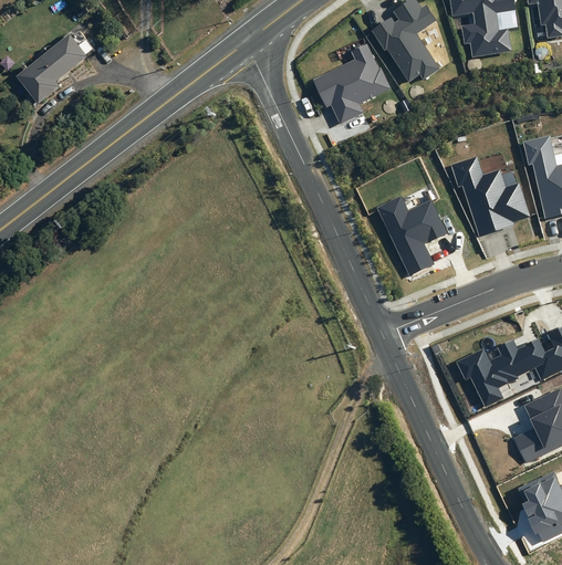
[(387,50),(407,82),(419,74),(422,77),(438,67),(416,34),(436,21),(426,4),(422,7),(417,0),(408,0),(392,11),(395,16),(372,30),(385,51),(387,50)]
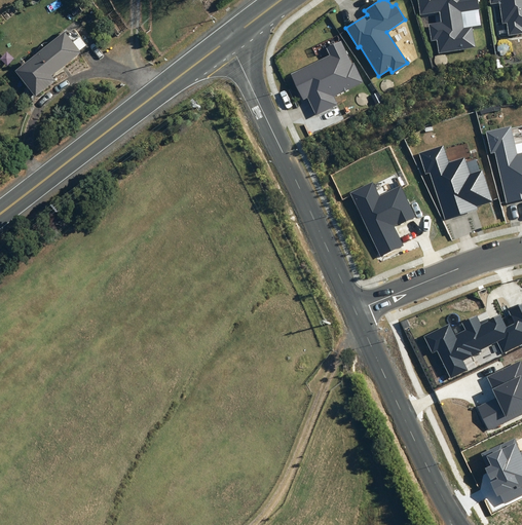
[(416,0),(419,15),(438,12),(440,22),(427,24),(430,41),(435,40),(437,52),(474,46),(471,27),(463,28),(460,9),(479,6),(477,0),(416,0)]
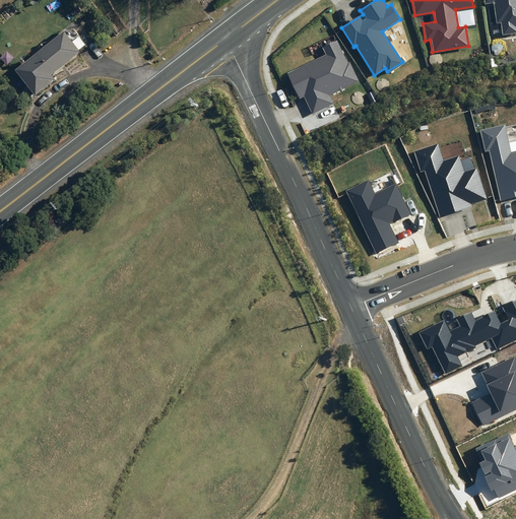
[(515,0),(485,0),(486,5),(492,4),(497,36),(515,33),(515,0)]
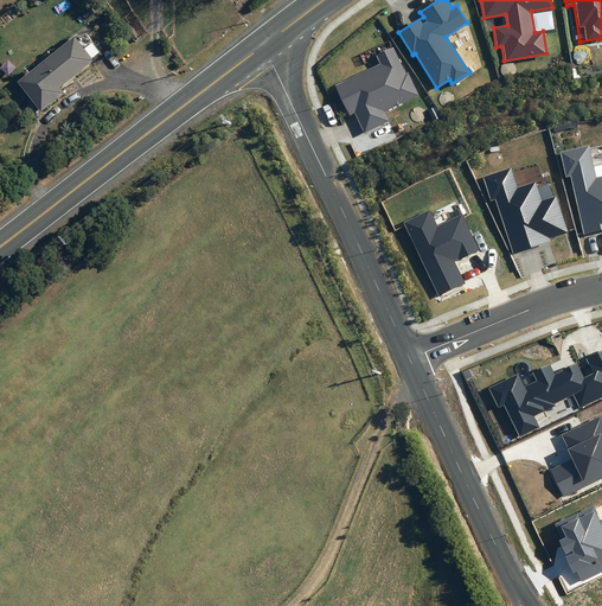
[(58,94),(53,89),(87,61),(85,59),(94,52),(79,34),(70,42),(66,37),(11,83),(34,113),(58,94)]
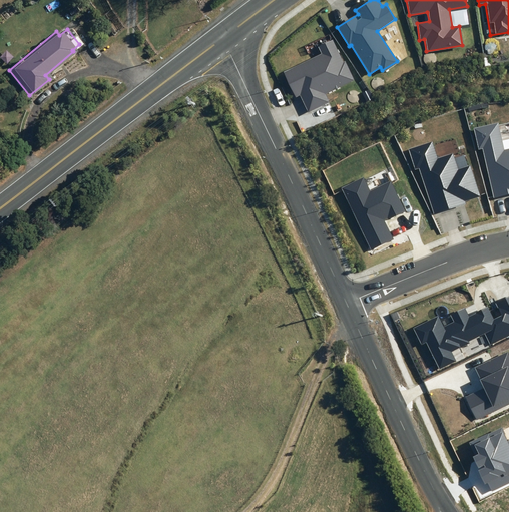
[(326,93),(354,80),(335,39),(319,46),(321,52),(283,70),(295,97),(299,95),(307,112),(330,101),(326,93)]
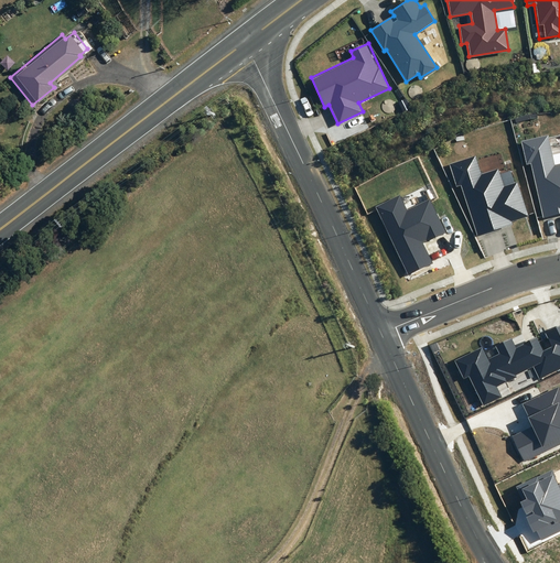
[(559,162),(553,164),(547,136),(521,141),(527,164),(530,163),(542,216),(559,212),(559,162)]
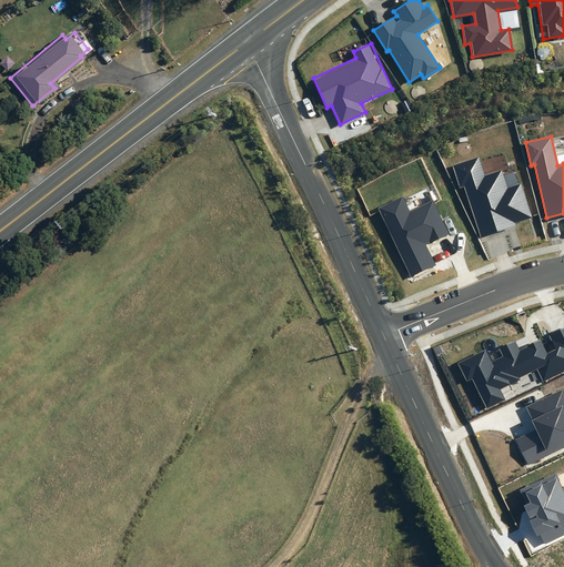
[(463,186),(480,239),(516,226),(515,222),(530,218),(519,183),(507,186),(502,169),(484,175),(479,158),(453,165),(461,188),(463,186)]
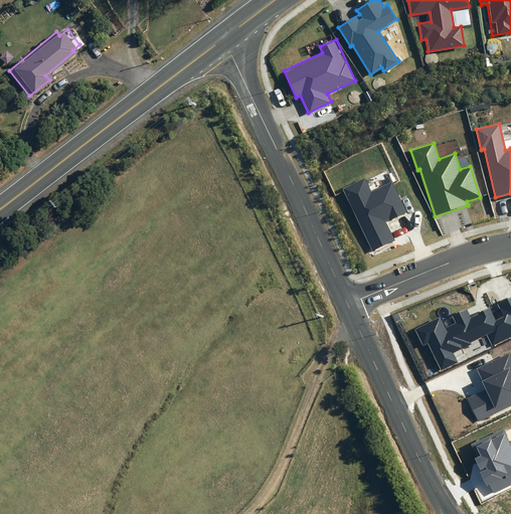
[(364,178),(342,188),(370,250),(393,240),(385,223),(405,214),(391,182),(370,191),(364,178)]
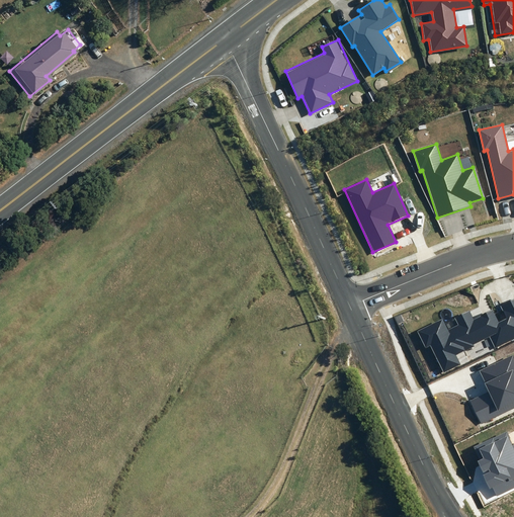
[(428,345),(442,372),(458,363),(453,353),(488,337),(493,347),(513,336),(513,297),(499,305),(505,318),(498,322),(491,309),(472,318),(467,310),(452,317),(457,326),(448,330),(442,317),(417,330),(425,346),(428,345)]
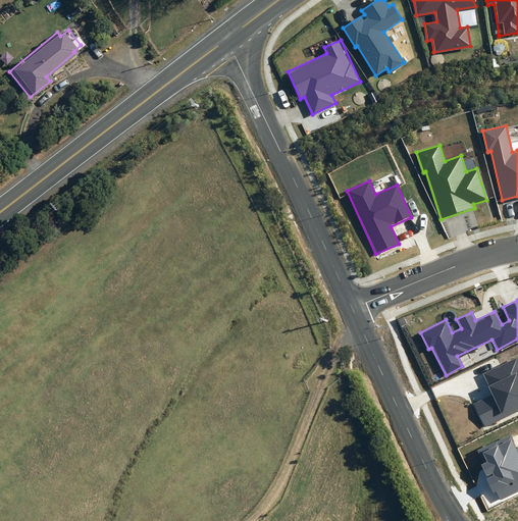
[(470,403),(482,428),(517,410),(517,363),(515,357),(481,373),(490,393),(470,403)]
